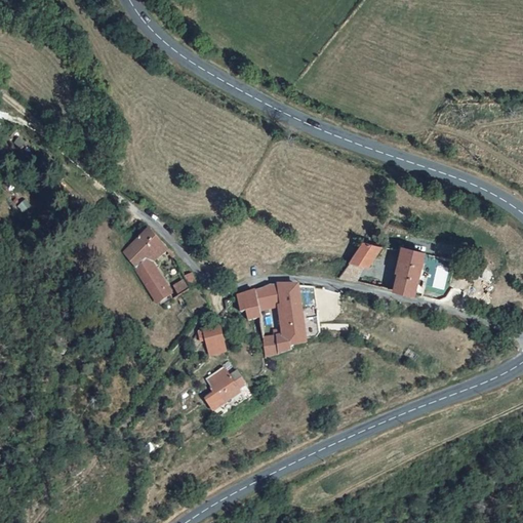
[(164,238),(152,232),(118,254),(130,271),(147,260),(169,244),(167,242),(164,238)]
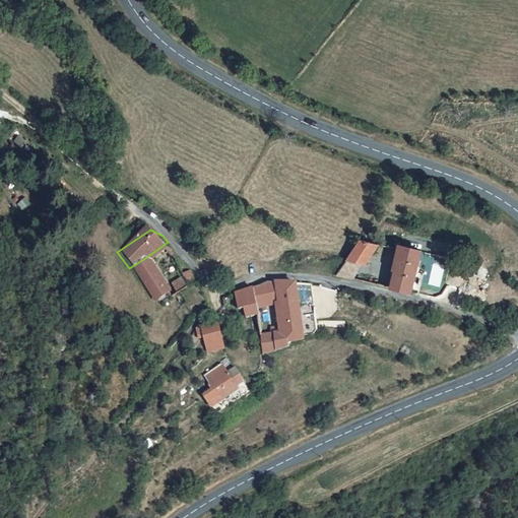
[(374,246),(359,240),(344,261),(354,266),(362,268),(374,246)]
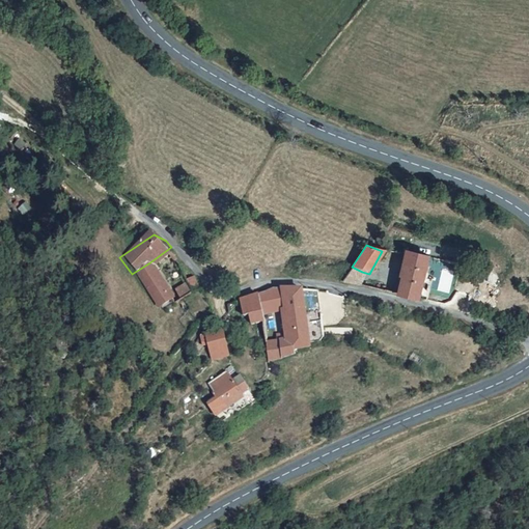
[(393,289),(420,296),(430,258),(404,249),(401,256),(393,289)]
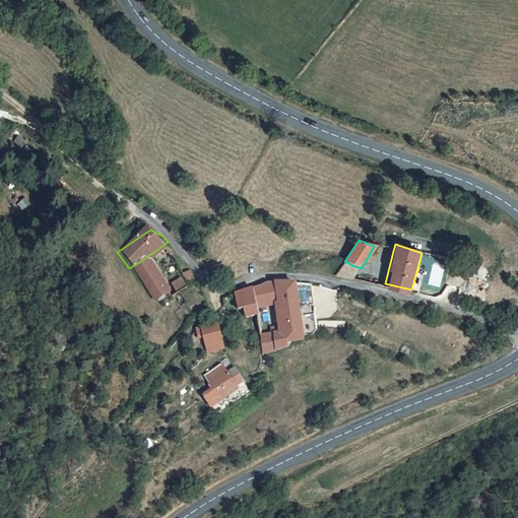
[(152,268),(145,258),(129,268),(136,279),(152,268)]
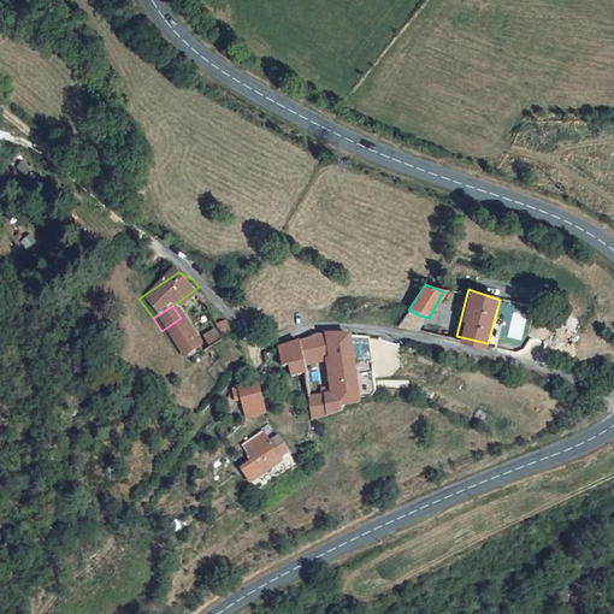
[(406,326),(414,329),(420,316),(408,310),(399,325),(401,325),(406,326)]
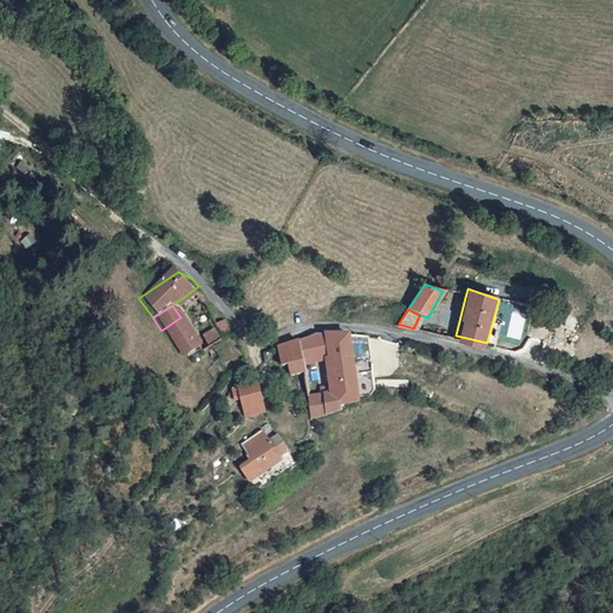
[(201,345),(191,331),(180,317),(161,331),(182,358),(201,345)]
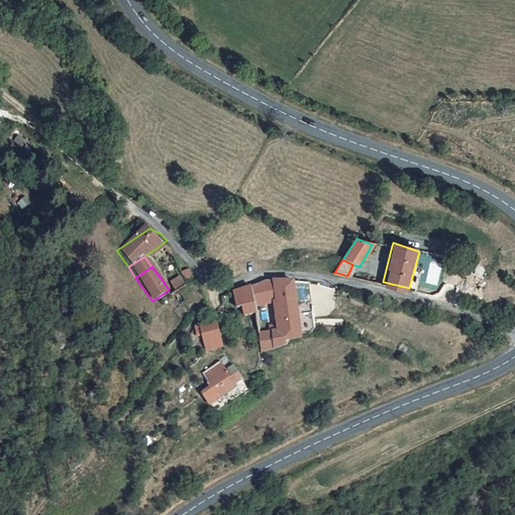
[(177,267),(161,278),(169,290),(185,279),(177,267)]
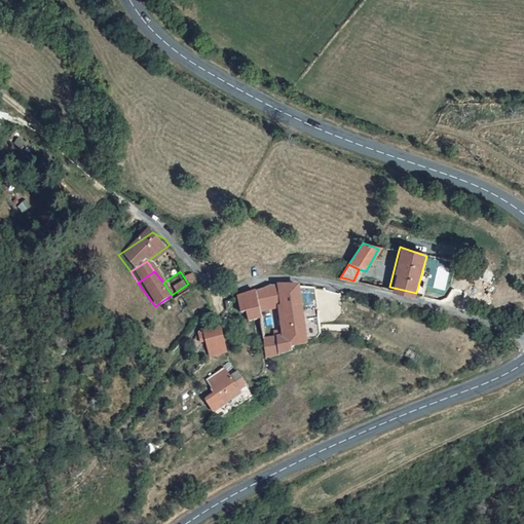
[(278,286),(255,289),(258,303),(282,302),(278,286)]
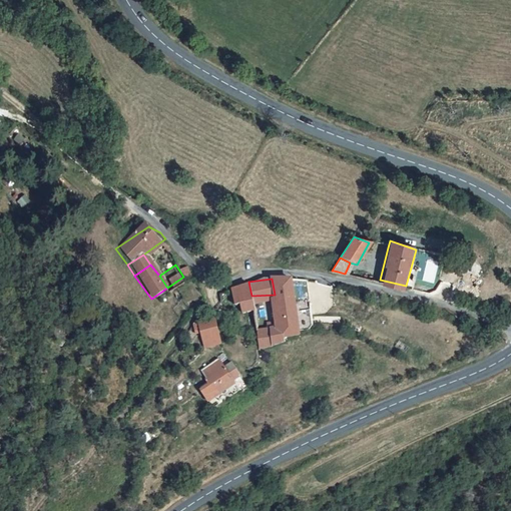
[(291,280),(272,279),(275,295),(279,311),(281,326),(270,327),(272,344),(300,333),(291,280)]
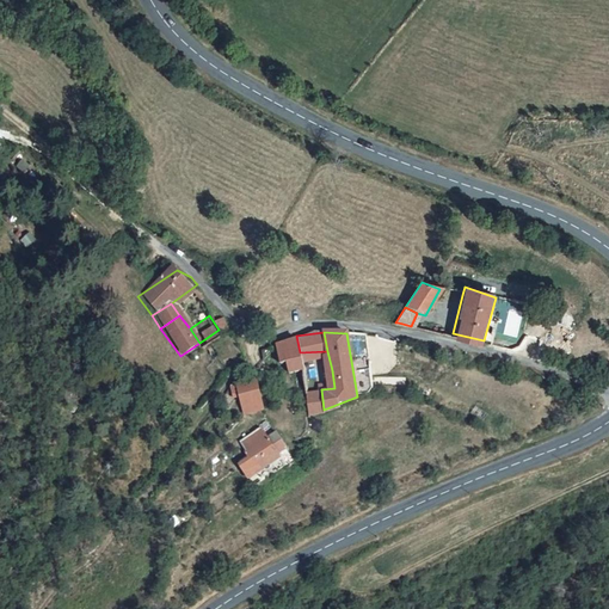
[(296,336),(275,342),(275,344),(275,345),(276,345),(280,363),(287,361),(288,371),(303,368),(302,360),(300,352),(296,336)]
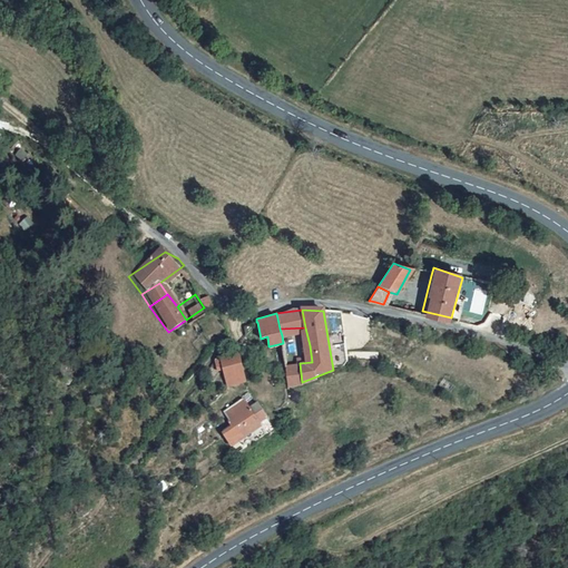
[(221,356),(214,359),(215,369),(223,368),(227,384),(244,381),(237,353),(221,356)]
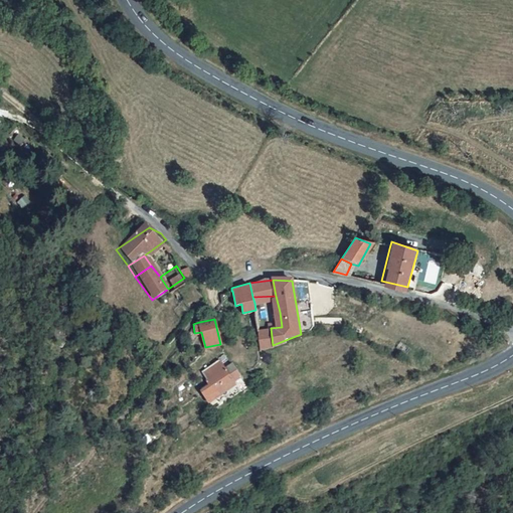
[(257,329),(254,331),(258,350),(273,345),(271,328),(257,329)]
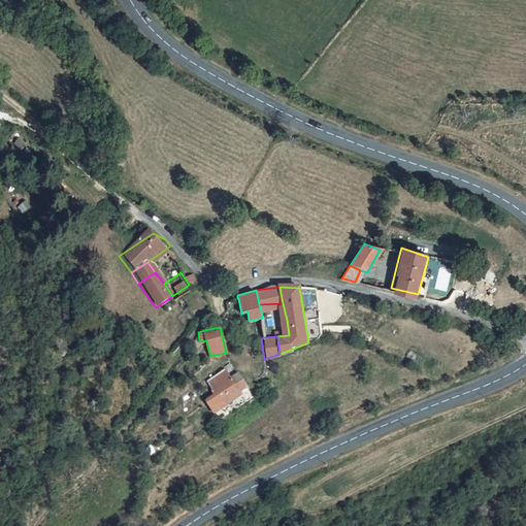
[(225,371),(205,385),(221,406),(249,389),(241,377),(233,384),(225,371)]
